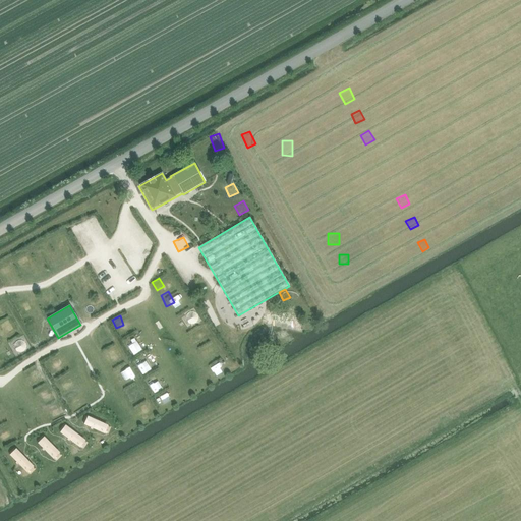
[(235,320),(238,329),(247,327),(244,316),(235,320)]
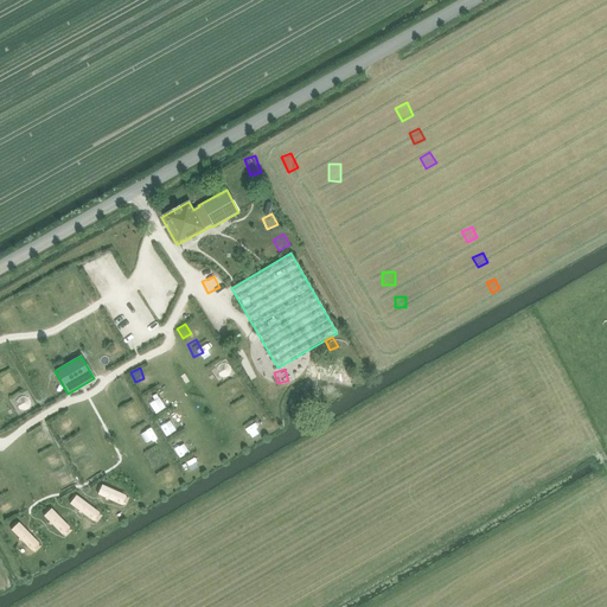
[(218,397),(230,391),(225,381),(213,387),(218,397)]
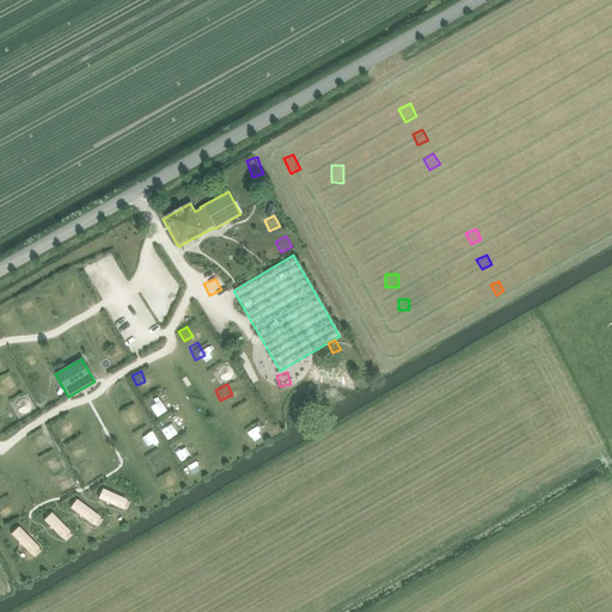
[(263,385),(252,392),(261,403),(270,396),(263,385)]
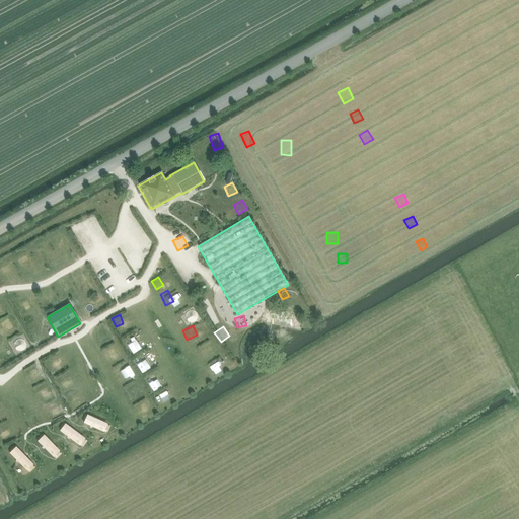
[(99,329),(94,331),(98,342),(103,340),(99,329)]
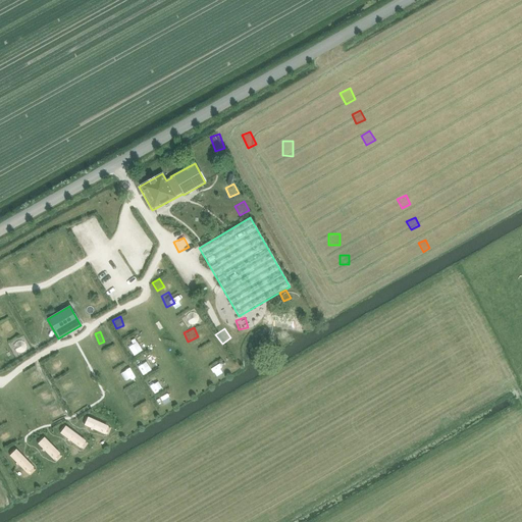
[(120,338),(125,349),(136,345),(131,333),(120,338)]
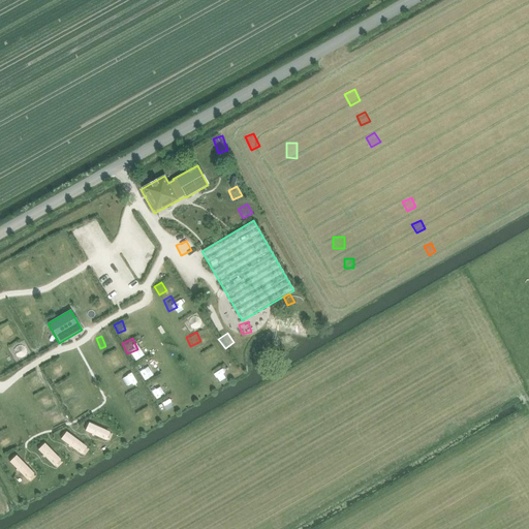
[(7,355),(13,351),(9,343),(2,346),(7,355)]
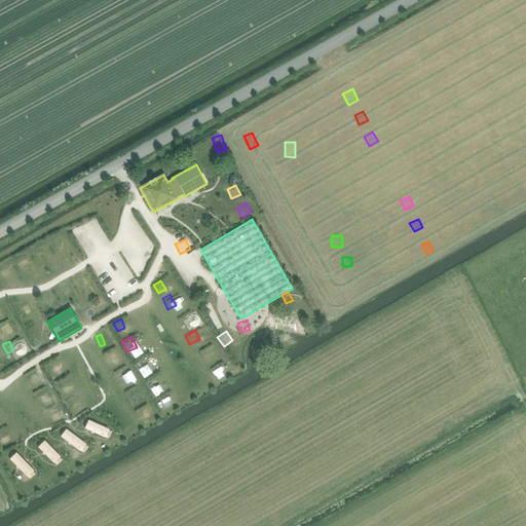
[(202,363),(211,358),(204,346),(195,351),(202,363)]
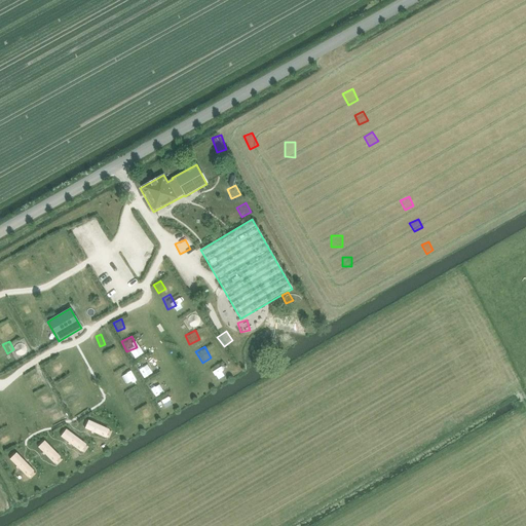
[(100,353),(103,363),(112,360),(109,350),(100,353)]
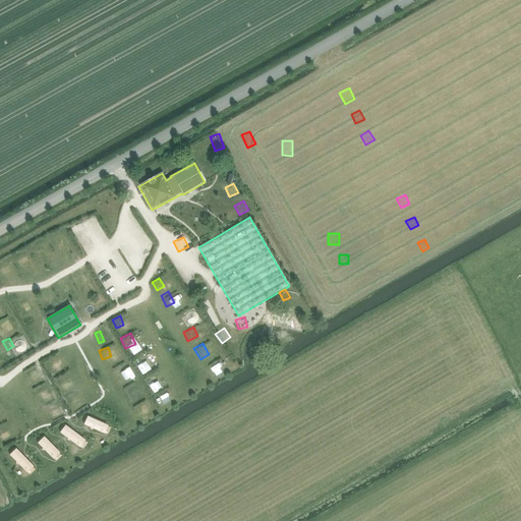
[(130,358),(136,367),(147,361),(140,352),(130,358)]
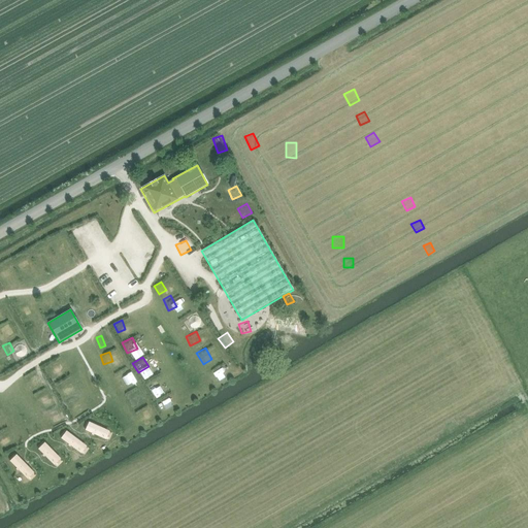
[(48,371),(55,368),(51,359),(44,363),(48,371)]
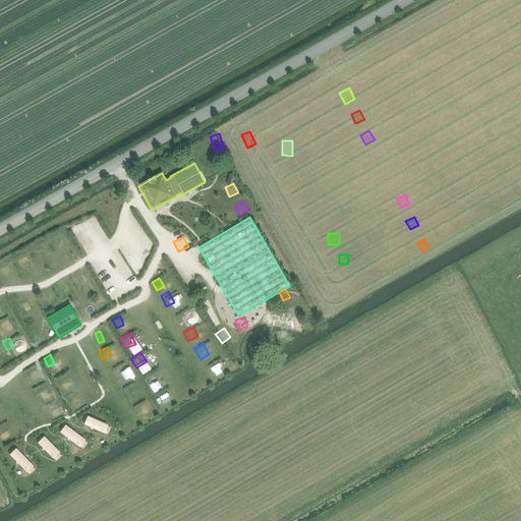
[(211,363),(206,366),(210,373),(215,371),(211,363)]
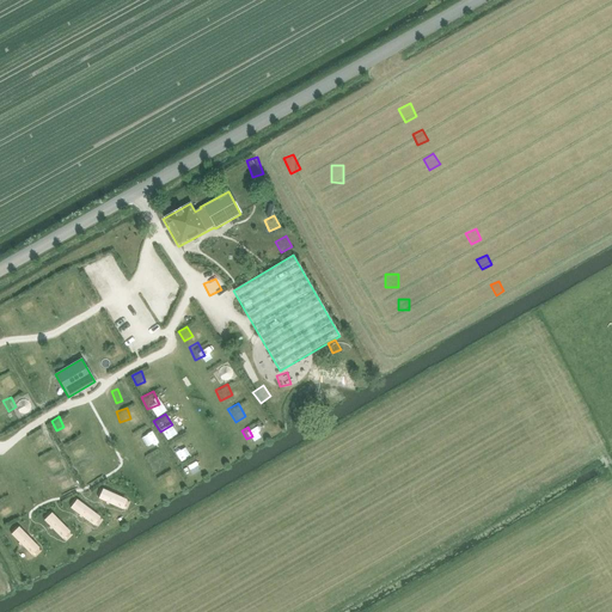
[(126,435),(132,446),(144,439),(138,429),(126,435)]
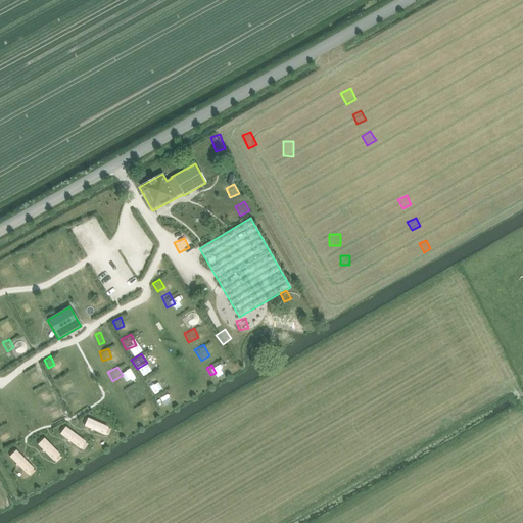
[(28,369),(17,374),(22,383),(33,378),(28,369)]
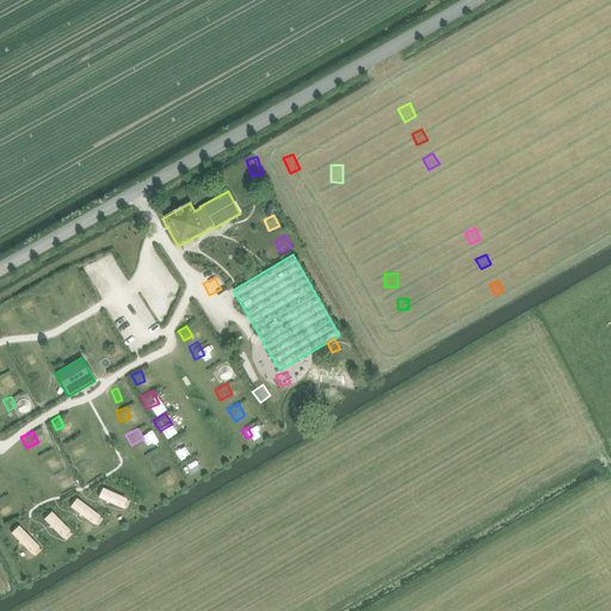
[(174,450),(181,448),(177,436),(170,439),(174,450)]
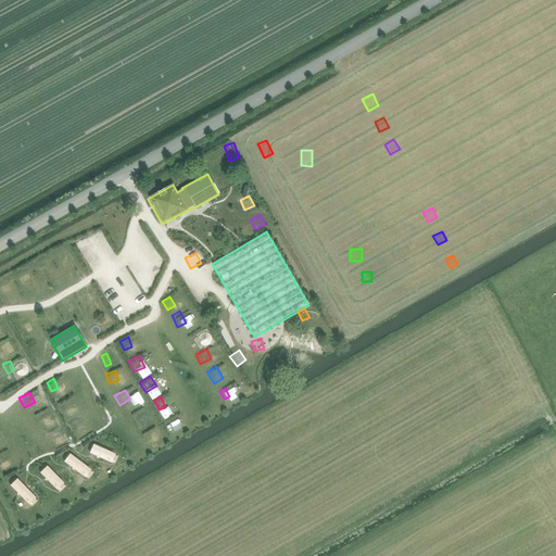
[(40,411),(30,415),(34,425),(45,420),(40,411)]
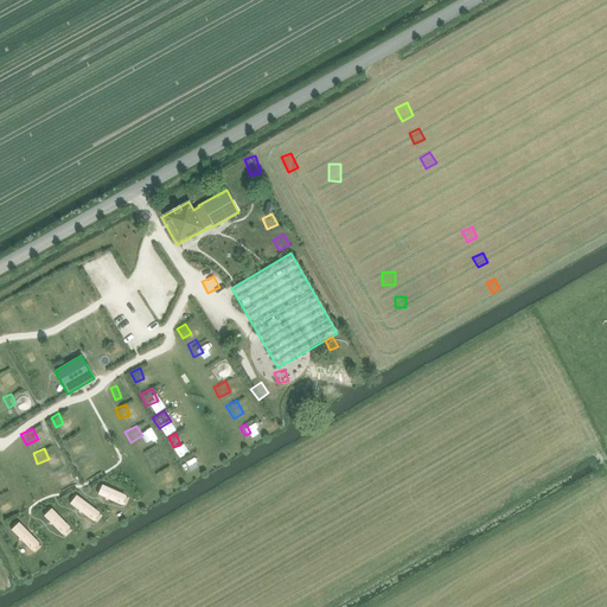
[(173,460),(178,467),(191,460),(186,453),(173,460)]
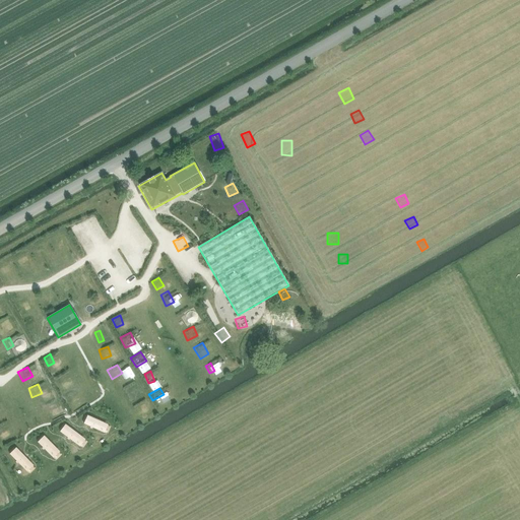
[(38,405),(43,412),(51,406),(47,399),(38,405)]
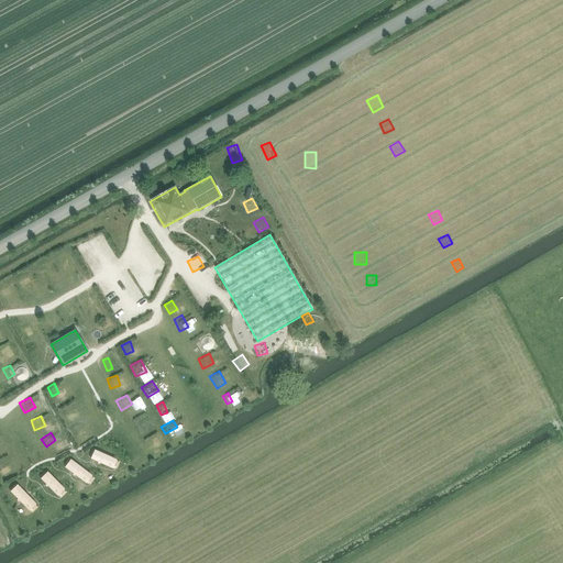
[(57,472),(66,467),(61,456),(52,461),(57,472)]
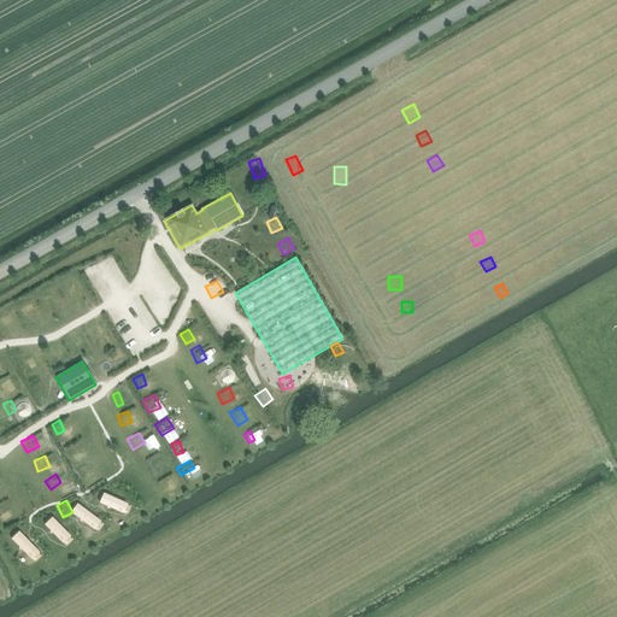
[(82,522),(70,528),(76,540),(88,534),(82,522)]
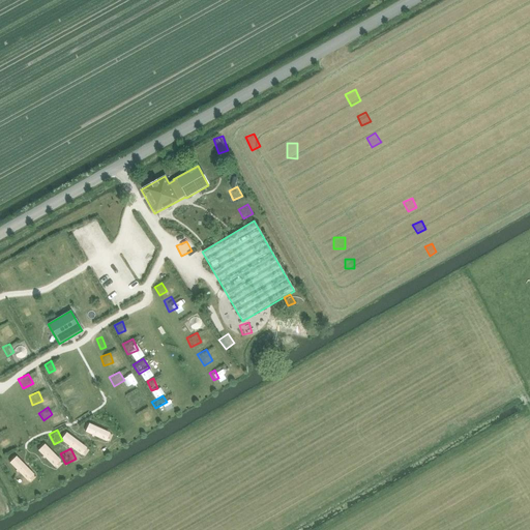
[(6,465),(16,461),(10,451),(2,455),(6,465)]
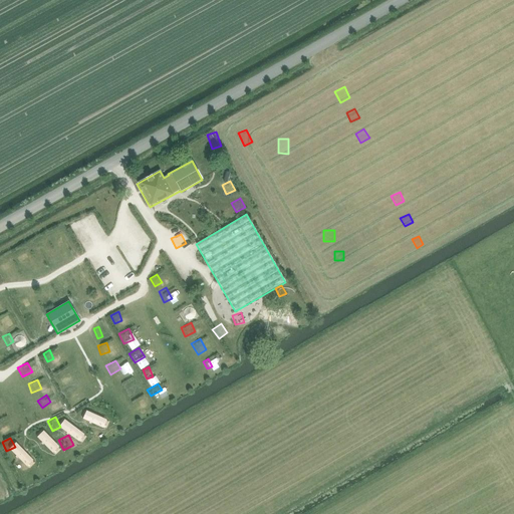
[(17,470),(24,466),(20,456),(12,460),(17,470)]
